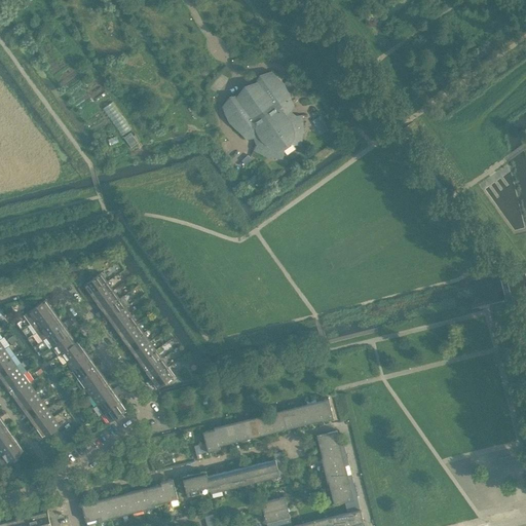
[(260,75),(254,85),(252,85),(250,85),(249,86),(247,87),(245,88),(243,89),(242,91),(241,94),(240,95),(229,97),(222,106),(225,112),(224,112),(229,122),(237,129),(247,139),(254,137),(258,141),(254,150),(269,157),(270,156),(283,158),(284,150),(293,144),(301,145),(303,134),(304,133),(302,115),(292,117),(290,111),(294,105),(288,94),(289,94),(284,83),(275,75),(271,72),(260,75)]
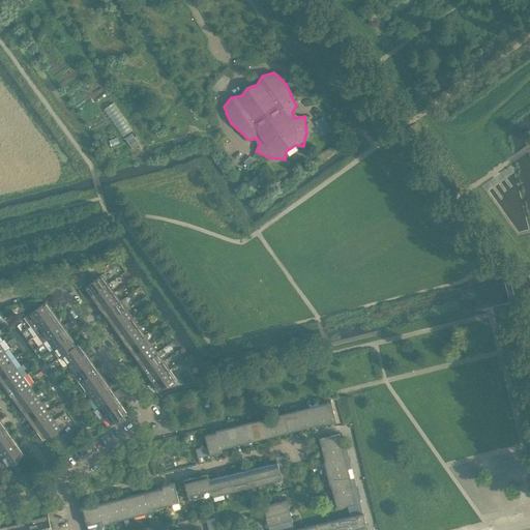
[(330,130),(322,117),(315,122),(323,135),(330,130)]
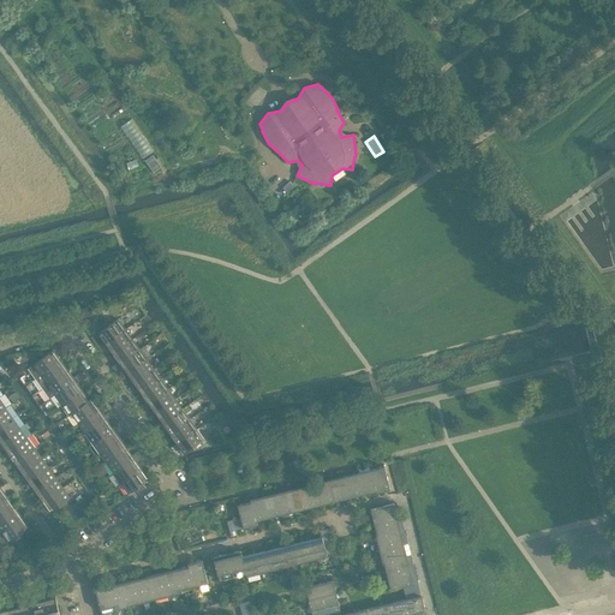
[(287,193),(294,186),(290,181),(282,187),(287,193)]
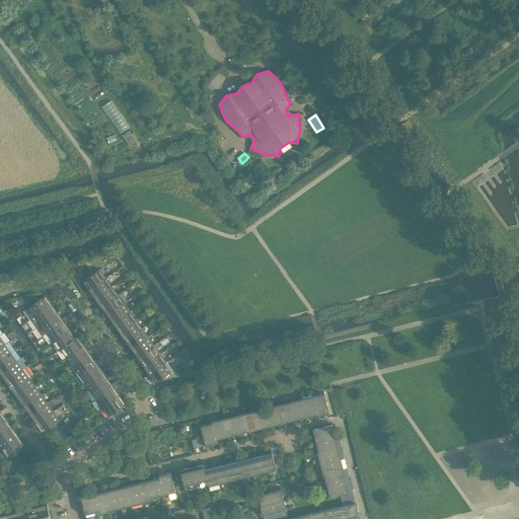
[(88,290),(105,278),(99,270),(99,269),(82,282),(88,290)]
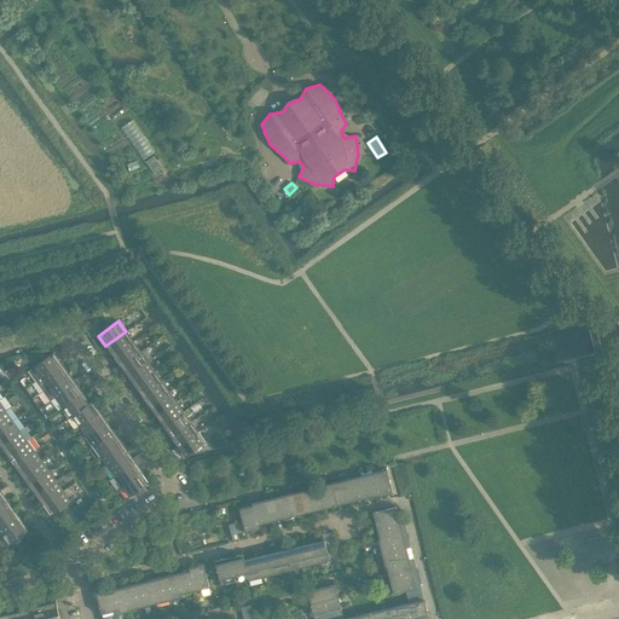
[(133,341),(126,331),(105,346),(113,357),(133,341)]
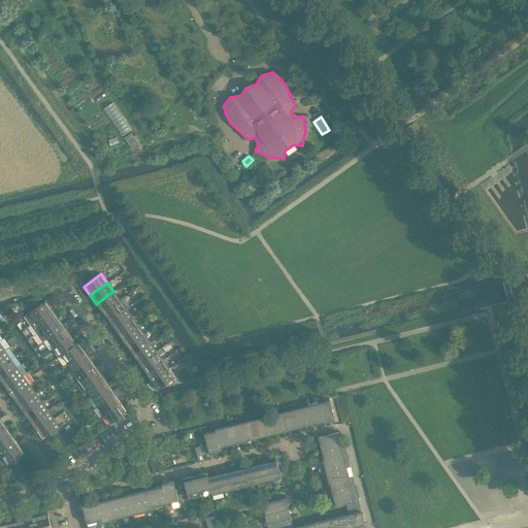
[(102,312),(120,300),(113,291),(96,304),(102,312)]
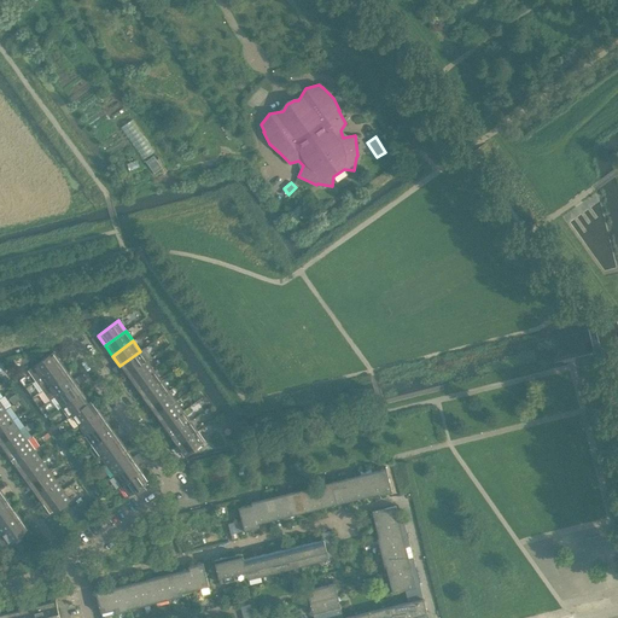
[(127,375),(147,361),(152,357),(145,348),(140,351),(120,366),(127,375)]
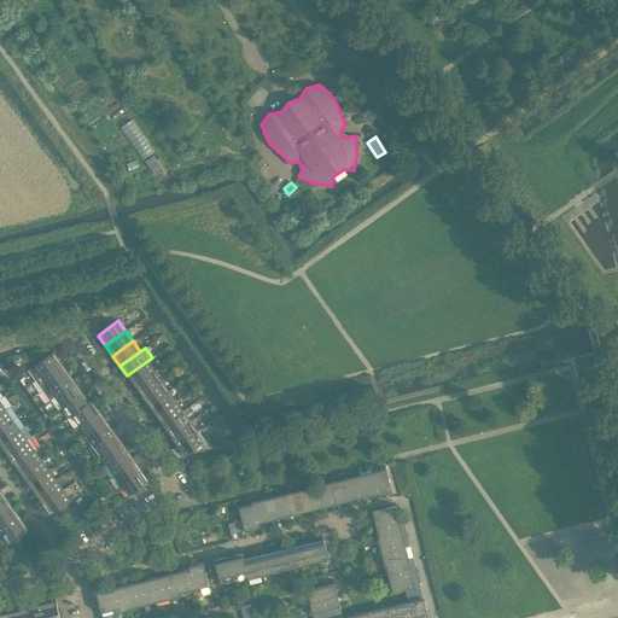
[(35,380),(60,362),(53,351),(33,367),(28,371),(35,380)]
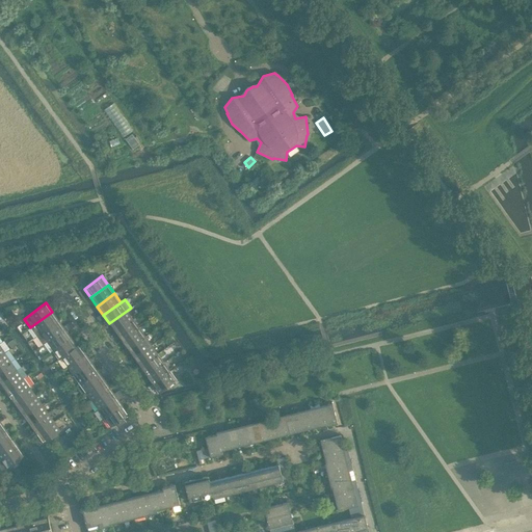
[(115,331),(133,319),(127,311),(109,323),(115,331)]
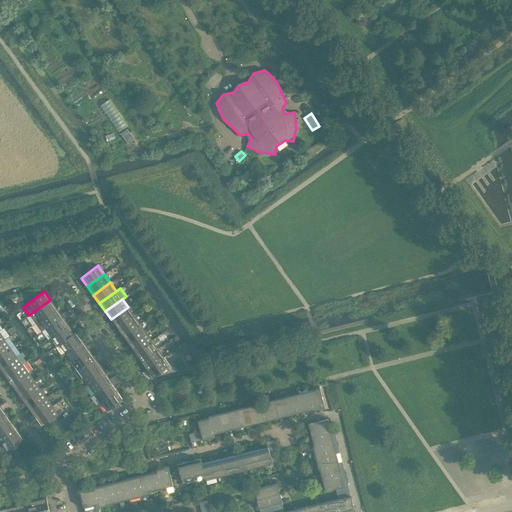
[(35,324),(54,310),(56,308),(50,300),(29,315),(35,324)]
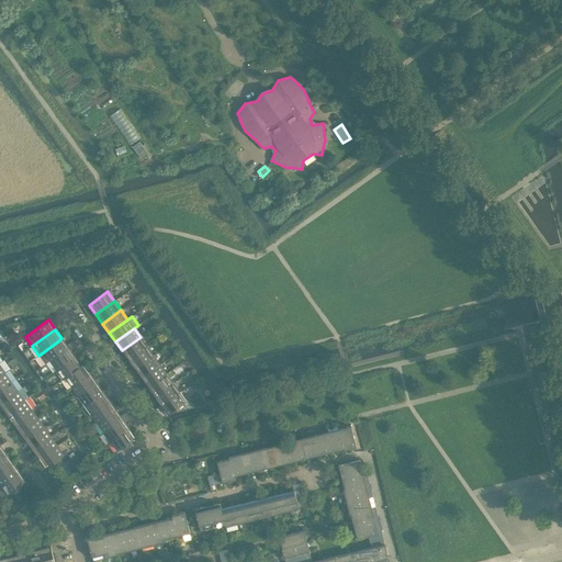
[(141,337),(122,350),(128,360),(131,358),(147,347),(141,337)]
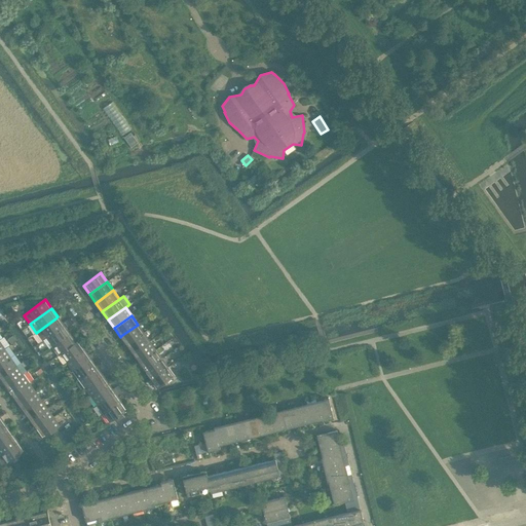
[(42,341),(46,338),(64,326),(58,316),(55,318),(36,333),(42,341)]
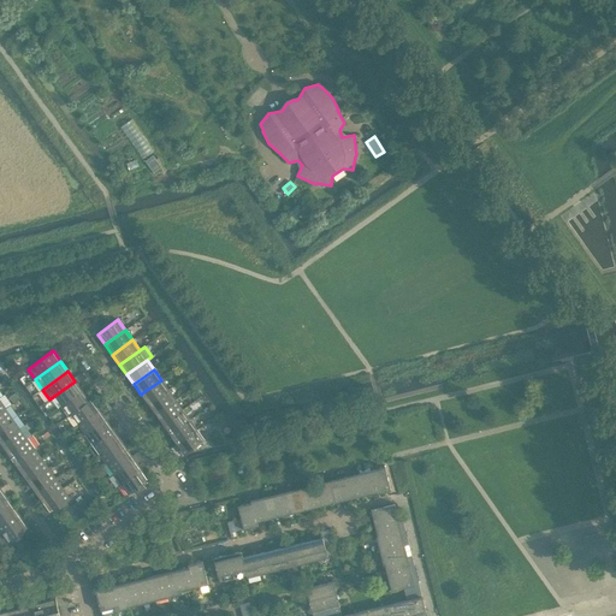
[(161,380),(143,392),(141,395),(148,404),(169,390),(161,380)]
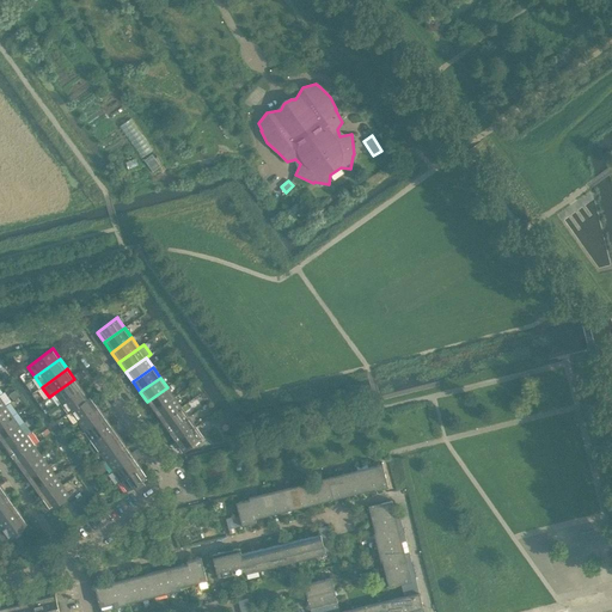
[(61,403),(79,390),(81,389),(74,379),(54,393),(61,403)]
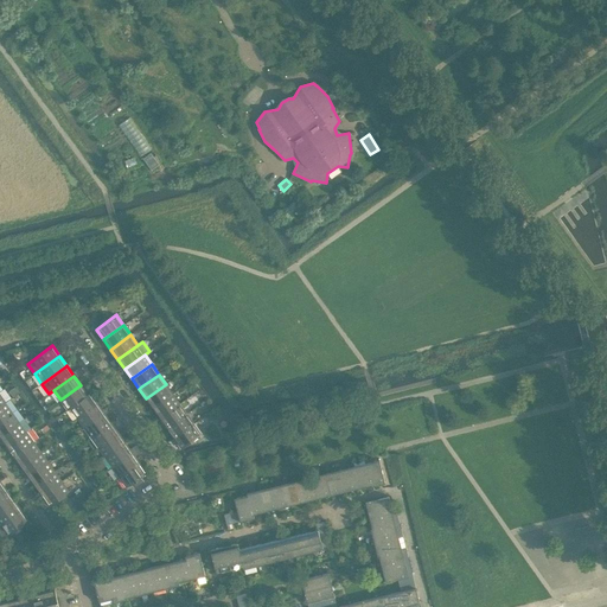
[(166,384),(146,398),(152,408),(154,407),(173,394),(166,384)]
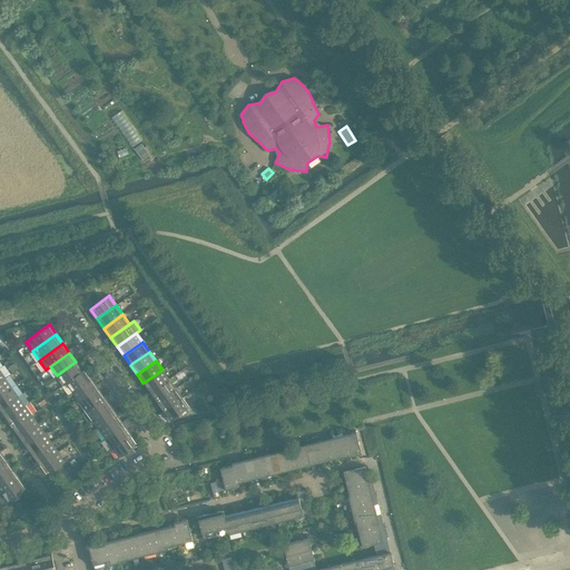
[(76,362),(74,363),(57,375),(64,384),(64,385),(66,384),(66,383),(82,371),(76,362)]
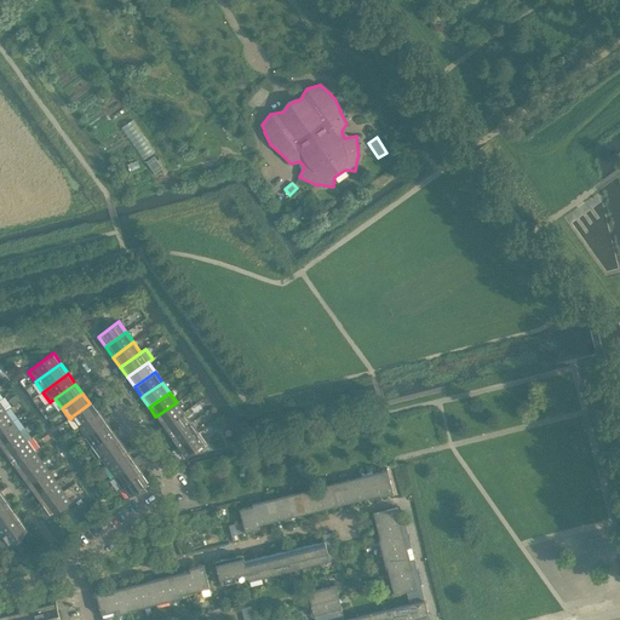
[(99,412),(95,406),(101,401),(98,397),(92,401),(90,403),(72,417),(72,418),(79,426),(99,412)]
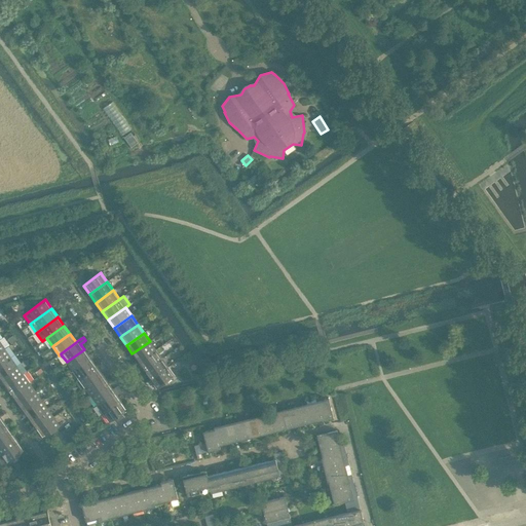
[(150,341),(134,352),(132,353),(138,363),(155,350),(150,341)]
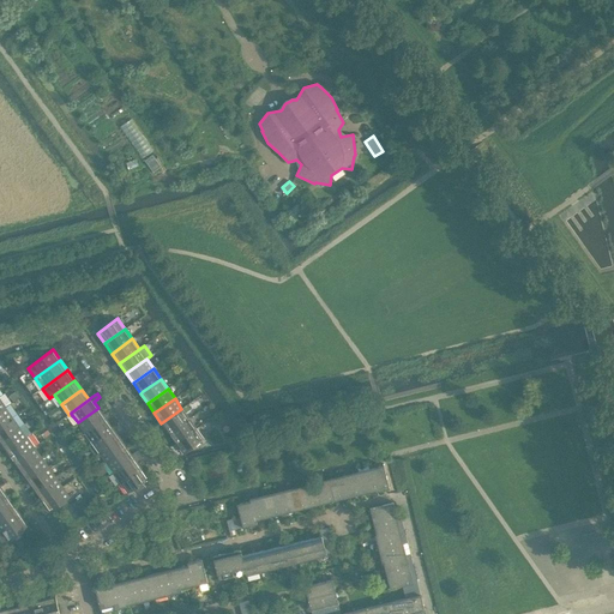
[(0,426),(17,414),(10,404),(5,407),(0,410),(0,426)]
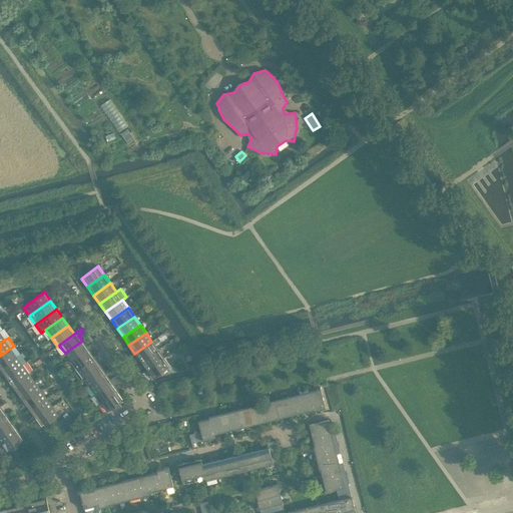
[(82,341),(65,353),(71,362),(88,349),(82,341)]
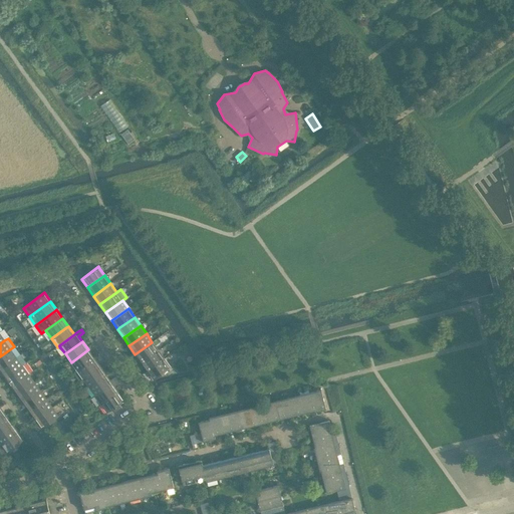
[(152,342),(135,354),(141,362),(143,361),(158,350),(152,342)]
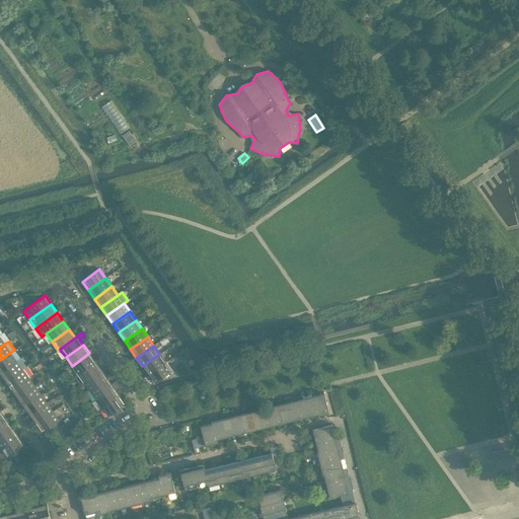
[(0,372),(16,361),(20,358),(14,350),(0,360),(0,372)]
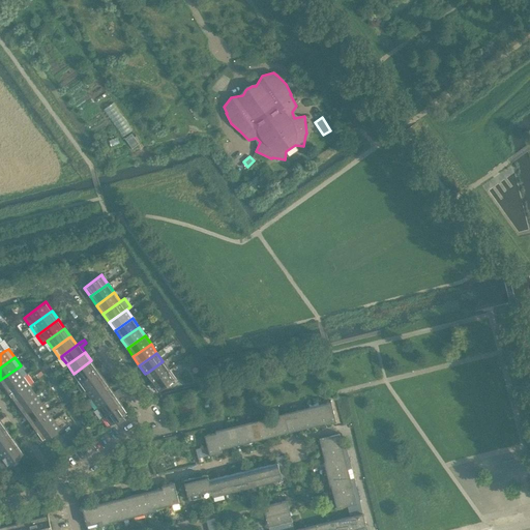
[(91,360),(74,374),(80,382),(97,370),(91,360)]
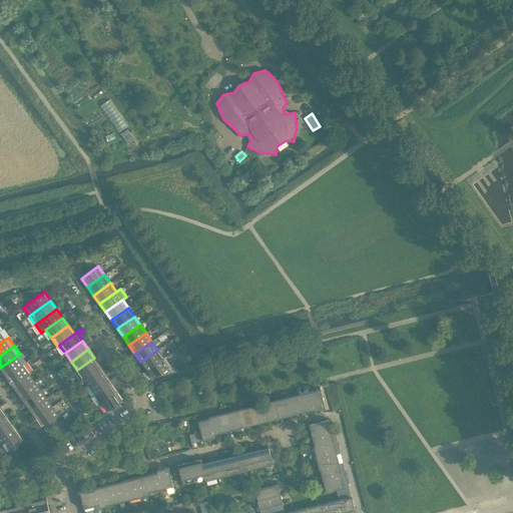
[(157,350),(142,361),(140,362),(146,370),(163,358),(157,350)]
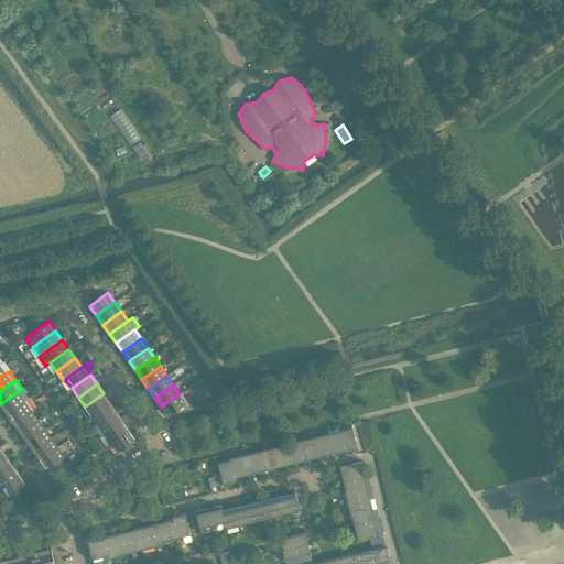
[(8,413),(24,401),(18,392),(0,404),(0,407),(6,414),(8,413)]
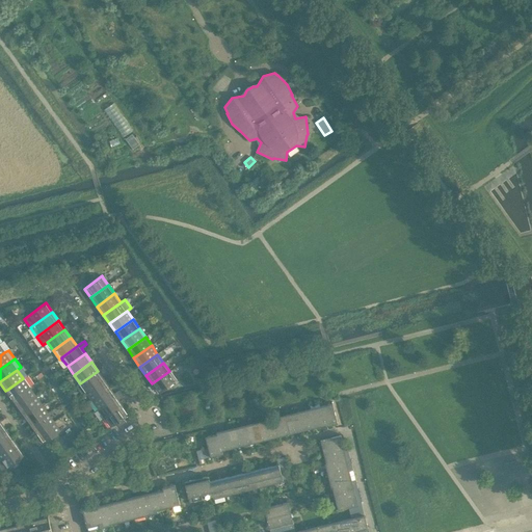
[(98,371),(80,383),(86,392),(104,379),(98,371)]
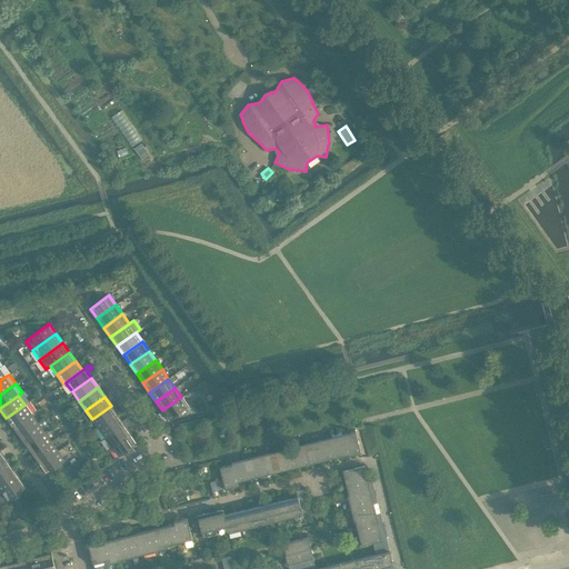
[(181,397),(162,410),(170,420),(189,407),(188,406),(181,397)]
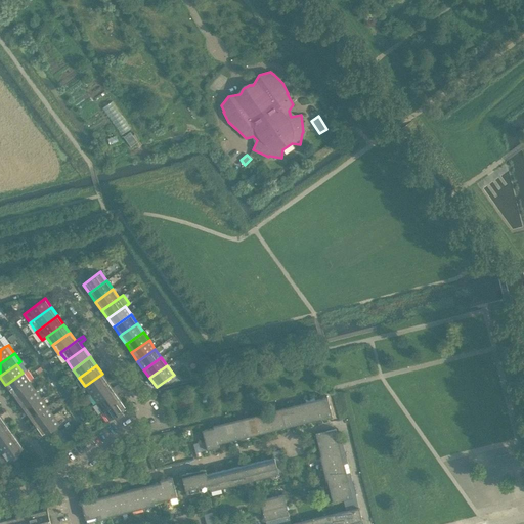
[(23,373),(7,384),(5,385),(11,394),(29,382),(23,373)]
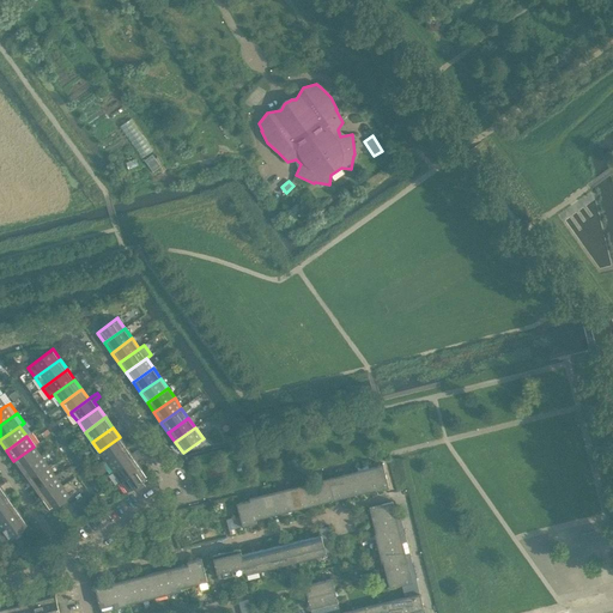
[(120,437),(99,451),(107,461),(127,447),(120,437)]
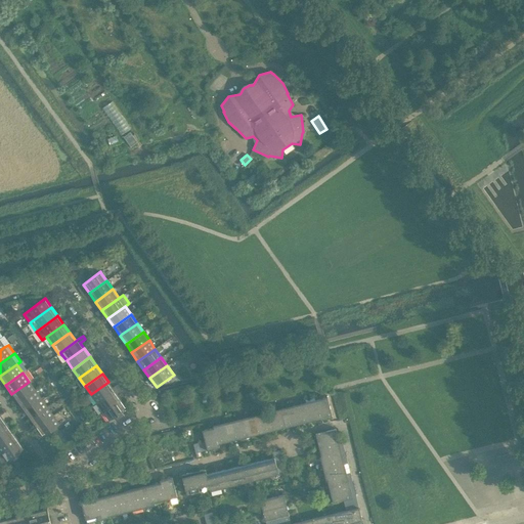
[(29,382),(11,394),(17,402),(19,401),(35,390),(29,382)]
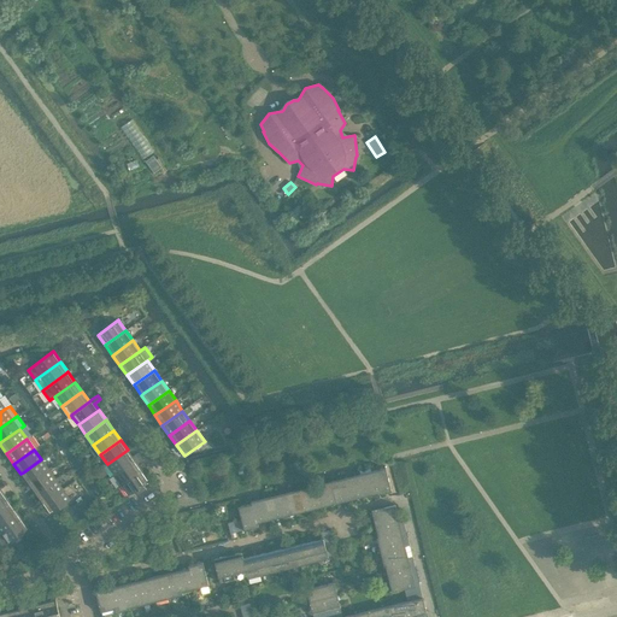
[(128,450),(107,464),(115,475),(135,460),(128,450)]
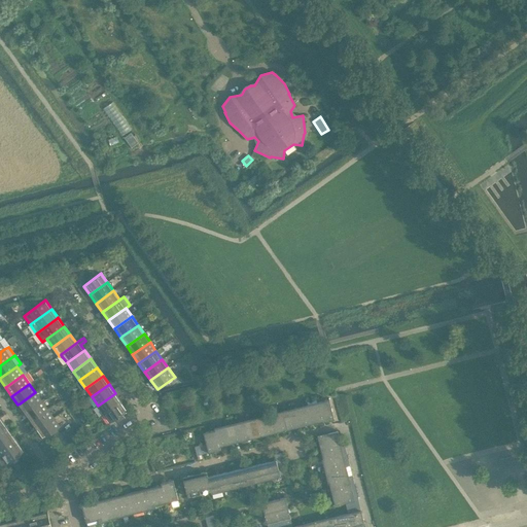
[(35,392),(20,403),(18,405),(24,413),(41,400),(35,392)]
